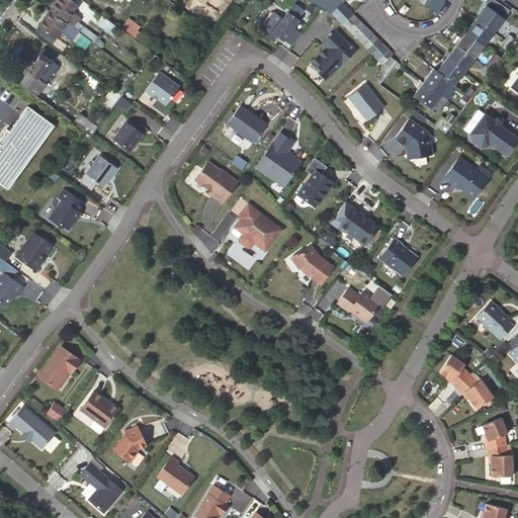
[(71,0),(57,0),(50,10),(66,22),(79,32),(81,33),(86,37),(91,32),(73,18),(75,15),(71,12),(77,4),(71,0)]
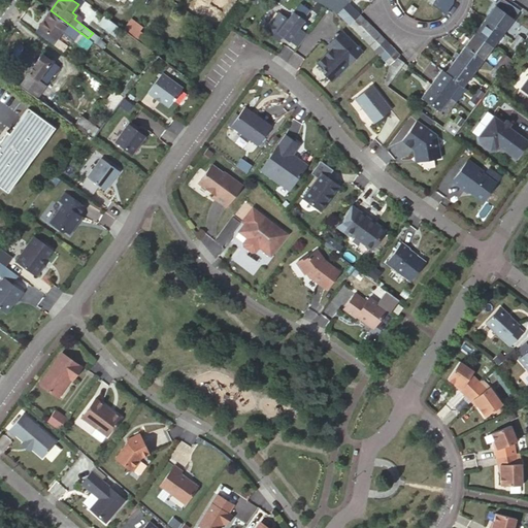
[(312,0),(337,14),(348,3),(343,0),(312,0)]
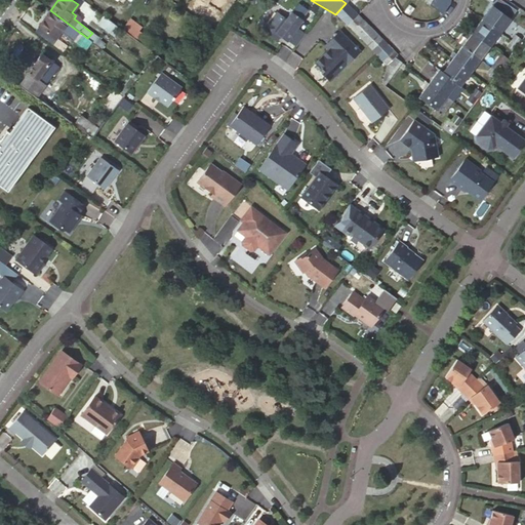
[(495,0),(482,18),(500,33),(516,11),(500,0),(495,0)]
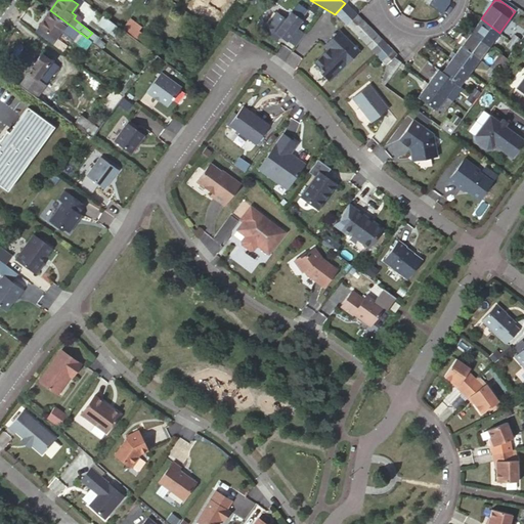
[(291,11),(301,17),(306,8),(297,2),(291,11)]
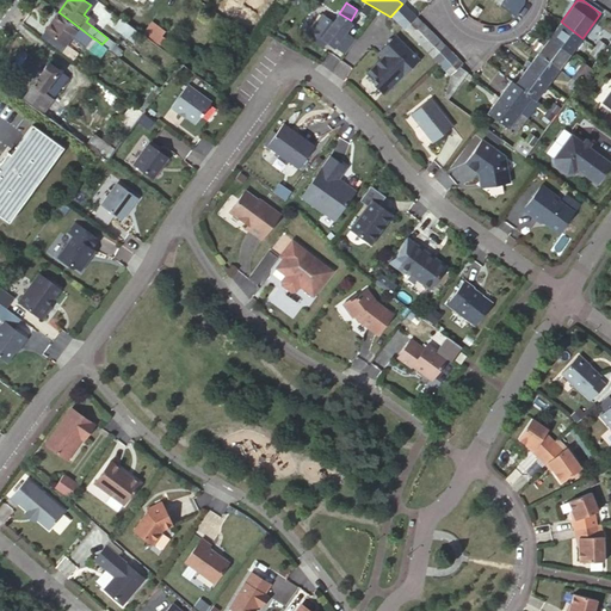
[(360,11),(368,16),(372,8),(365,4),(360,11)]
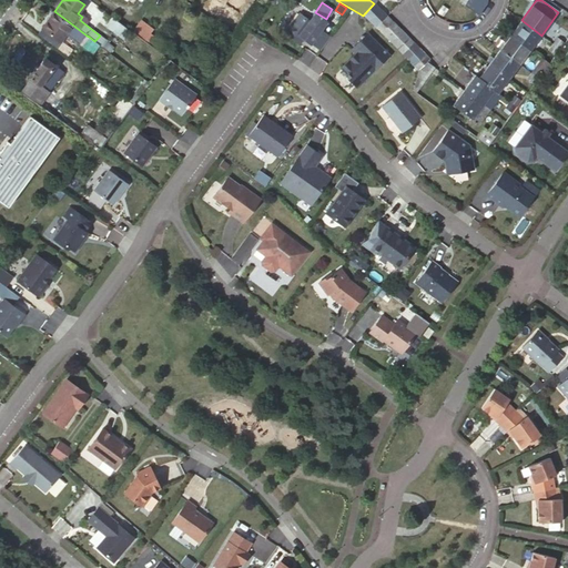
[(376,27),(387,16),(374,3),(363,16),(376,27)]
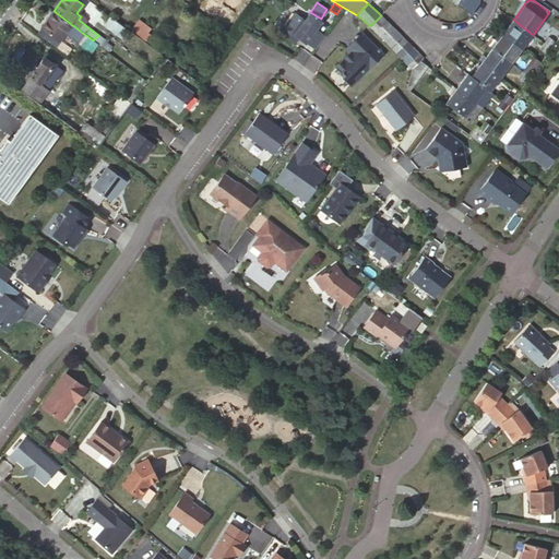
[(85,35),(71,24),(70,26),(52,13),(42,30),(59,42),(69,30),(84,42),(87,36),(85,35)]
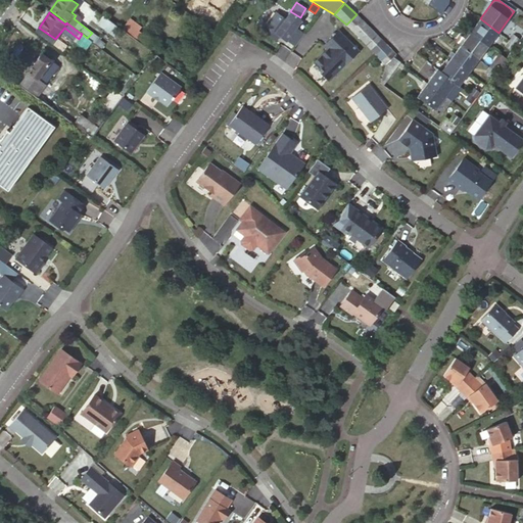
[(294,28),(299,20),(289,12),(284,19),(275,12),(262,30),(274,40),(278,36),(284,41),(285,40),(294,28)]
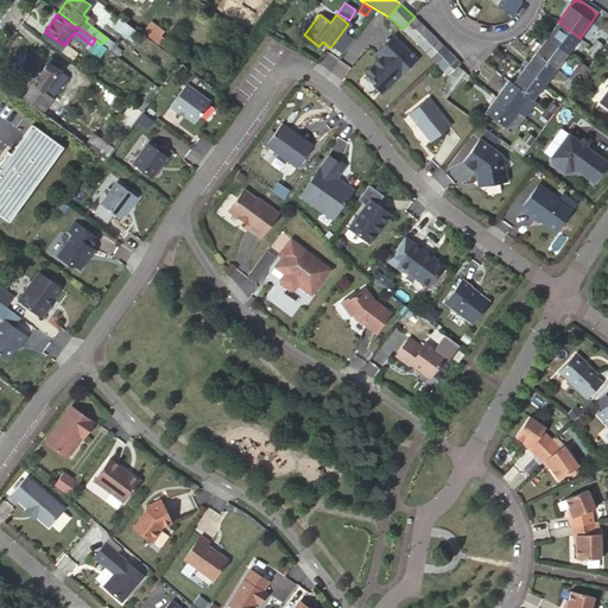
[(409,35),(420,23),(415,17),(403,29),(409,35)]
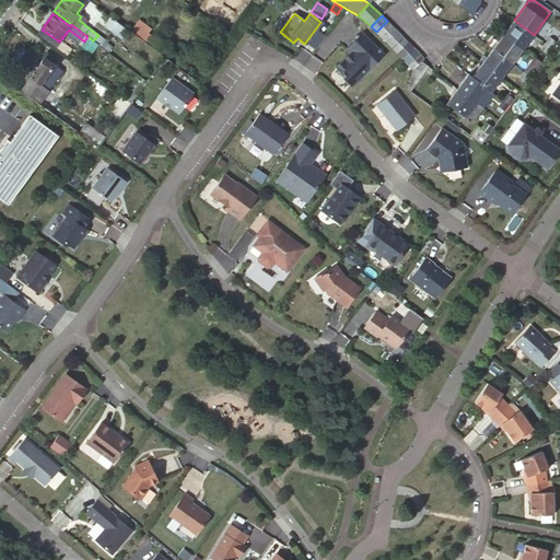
[(123,26),(109,16),(104,25),(116,35),(123,26)]
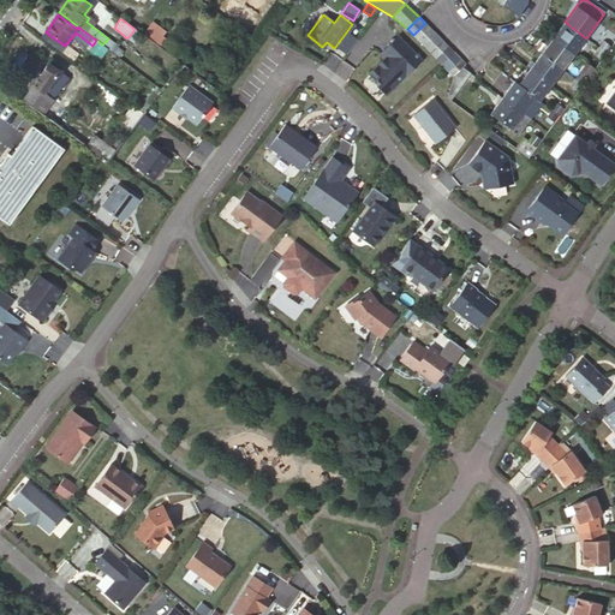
[(143,35),(168,53),(174,45),(162,36),(167,31),(154,22),(143,35)]
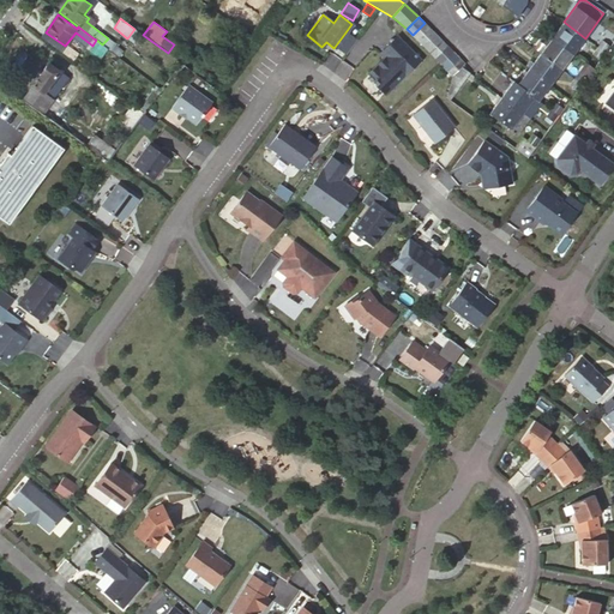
[(573,53),(585,38),(564,22),(558,30),(552,37),(573,53)]
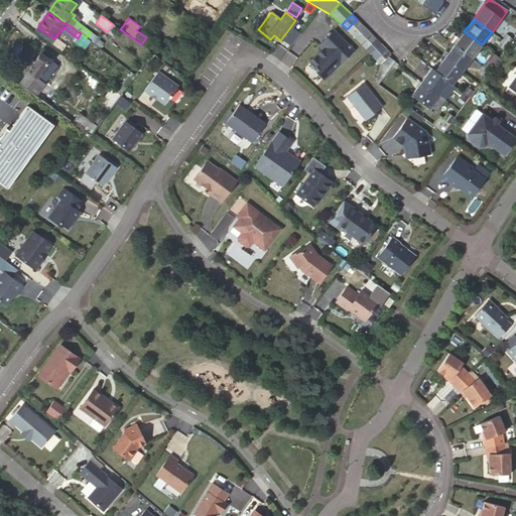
[(352,34),(362,24),(357,19),(347,29),(352,34)]
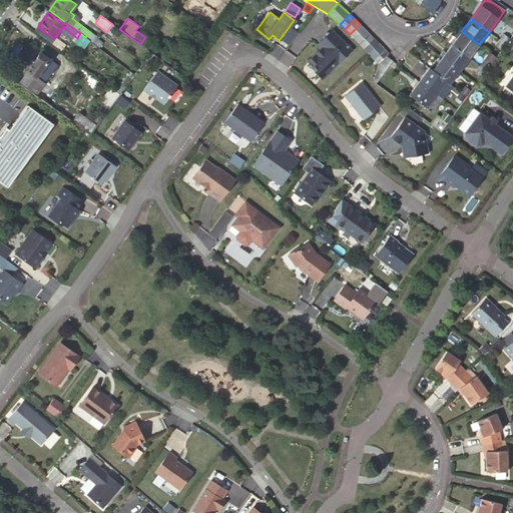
[(112,36),(118,28),(112,24),(106,32),(112,36)]
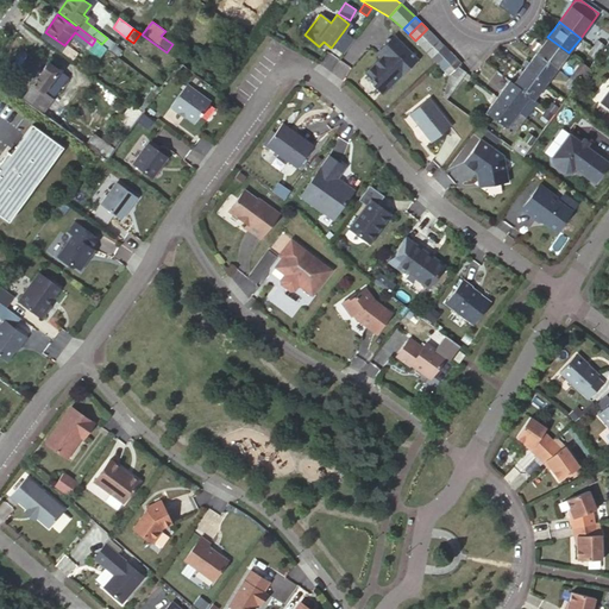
[(432,33),(427,29),(415,41),(420,45),(432,33)]
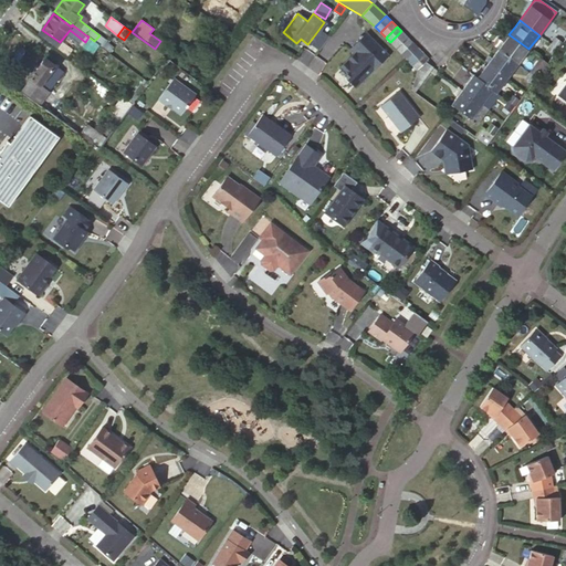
[(42,30),(39,34),(56,48),(60,42),(42,30)]
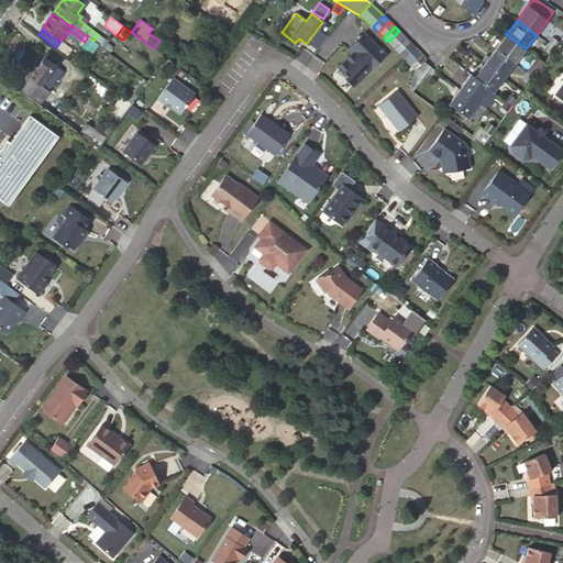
[(326,36),(317,30),(307,43),(316,50),(326,36)]
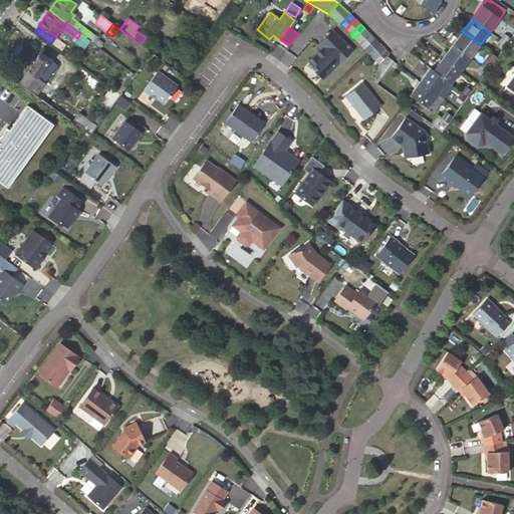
[(369,33),(364,28),(354,38),(357,41),(359,43),(369,33)]
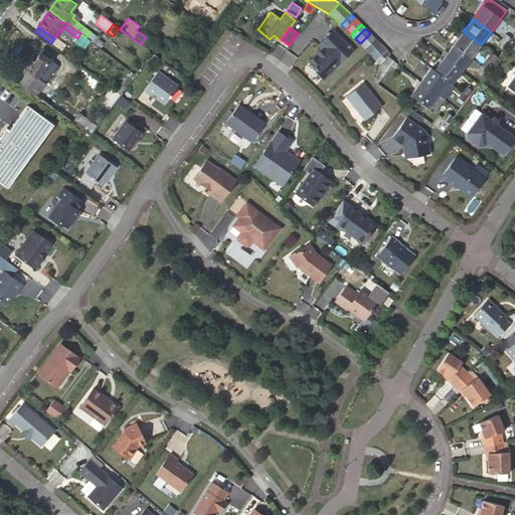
[(352,49),(333,31),(322,41),(328,47),(324,51),(320,51),(309,62),(315,67),(313,69),(323,79),(340,62),(339,62),(342,59),(343,59),(352,49)]
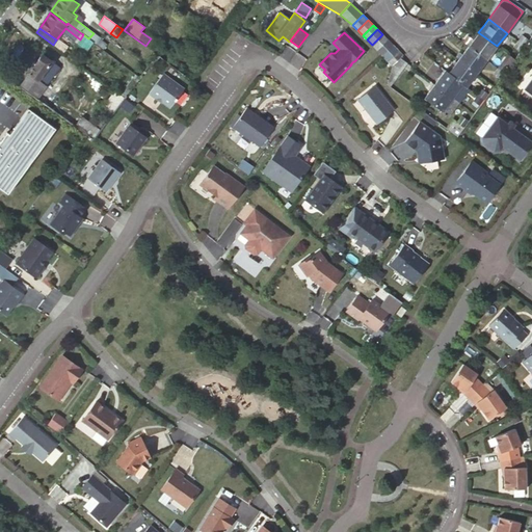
[(474,38),(468,47),(486,60),(497,46),(478,32),(474,38)]
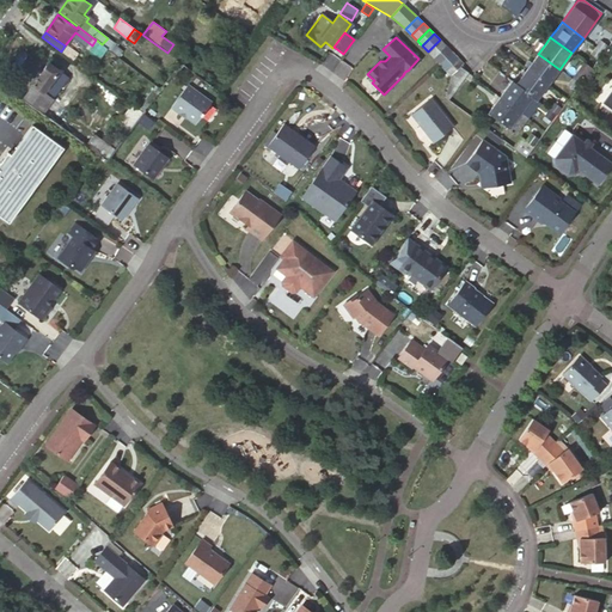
[(604,37),(595,47),(601,51),(610,41),(604,37)]
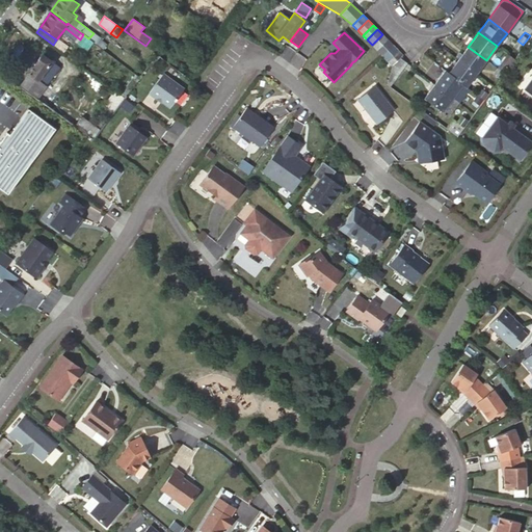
[(377,50),(388,40),(382,34),(372,45),(377,50)]
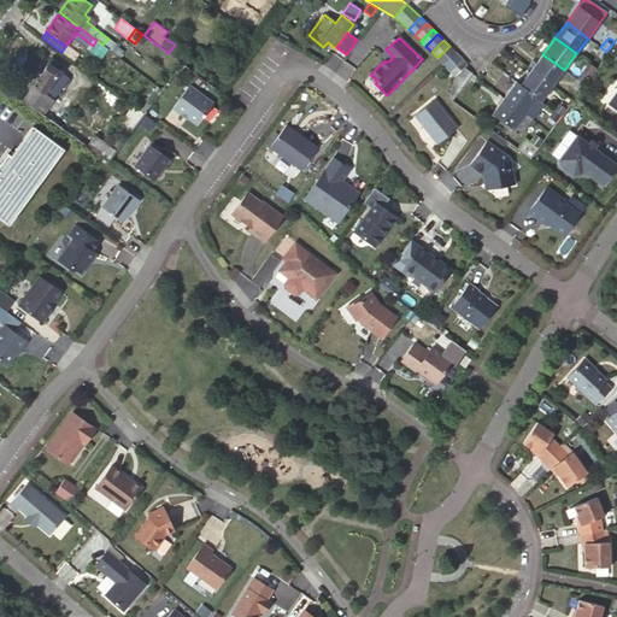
[(438,58),(442,63),(456,52),(450,46),(438,58)]
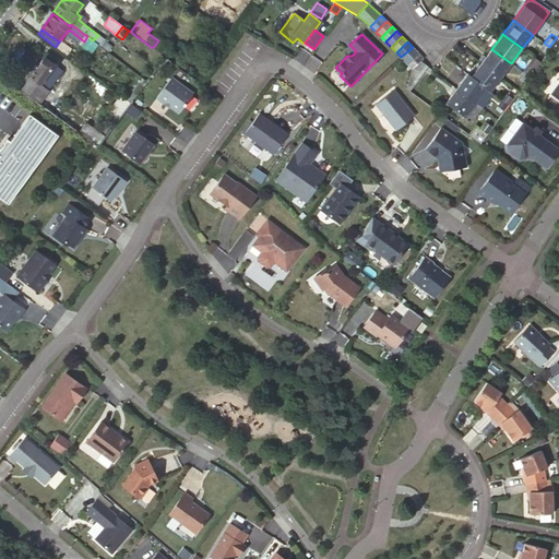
[(549,47),(544,43),(537,52),(543,57),(549,47)]
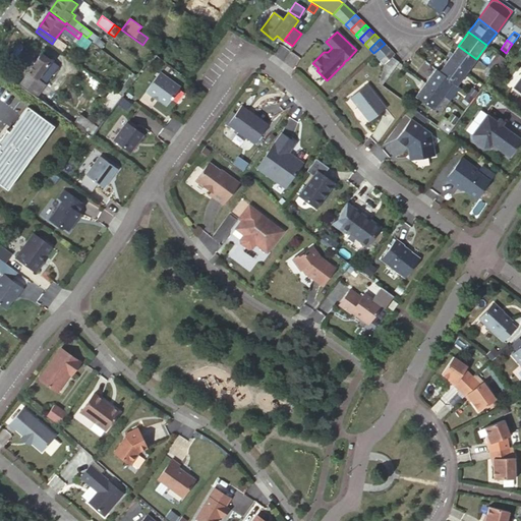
[(332,48),(326,42),(322,46),(328,52),(332,48)]
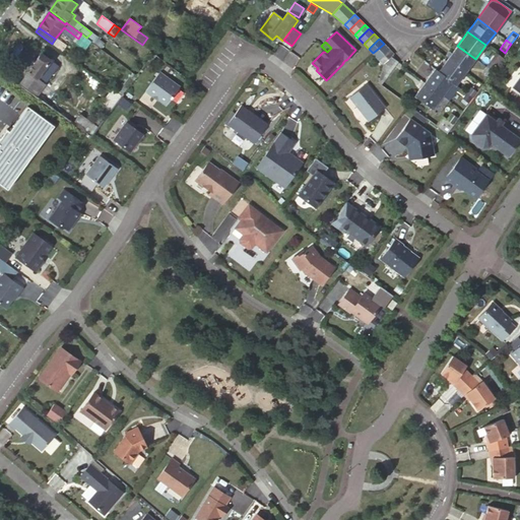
[(373,53),(378,58),(388,49),(384,44),(373,53)]
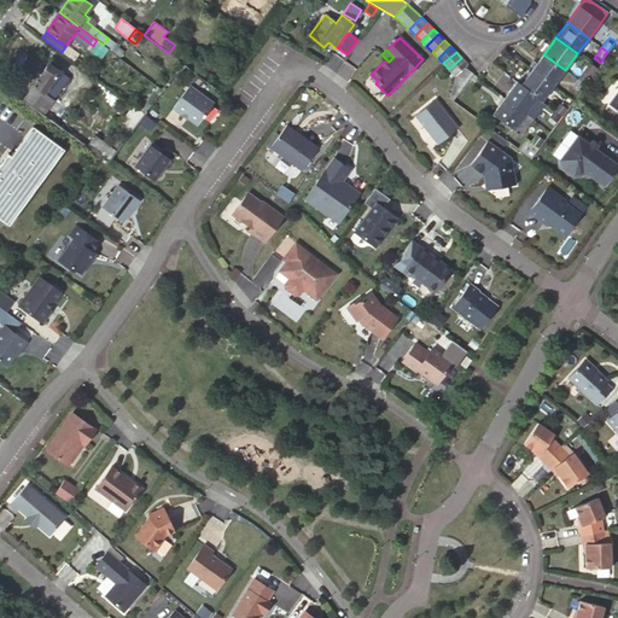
[(543,54),(532,69),(554,86),(565,70),(543,54)]
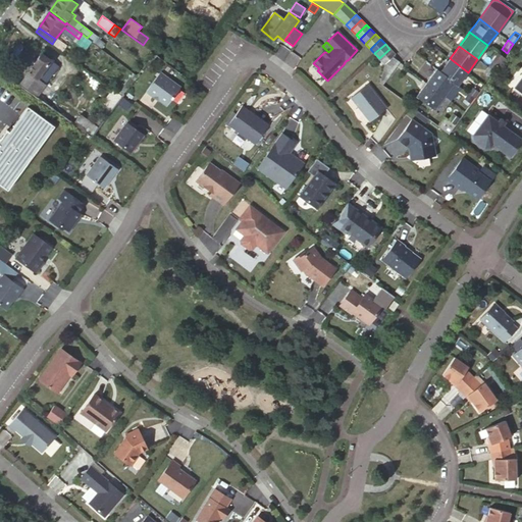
[(384,63),(393,56),(396,54),(389,49),(379,58),(384,63)]
